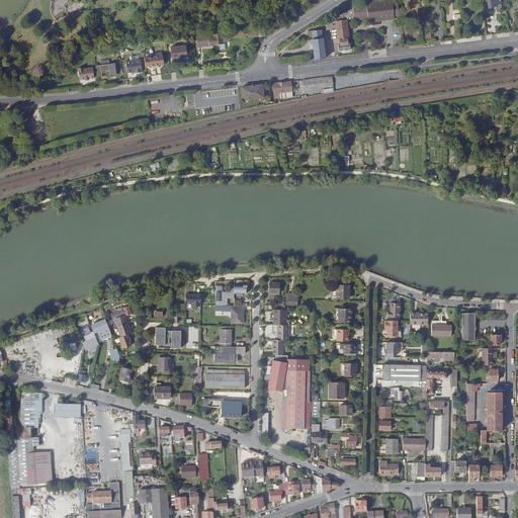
[(363,0),(364,4),(366,3),(366,5),(353,7),(353,9),(345,12),(345,14),(344,14),(344,13),(343,13),(343,14),(342,14),(342,13),(331,18),(332,22),(337,28),(338,40),(340,40),(341,45),(339,45),(339,51),(343,51),(347,51),(347,50),(351,50),(350,44),(348,44),(347,39),(349,39),(348,27),(347,27),(346,21),(347,21),(347,19),(368,17),(369,25),(370,25),(370,24),(374,24),(380,23),(379,20),(395,18),(395,16),(400,15),(397,0),(363,0)]
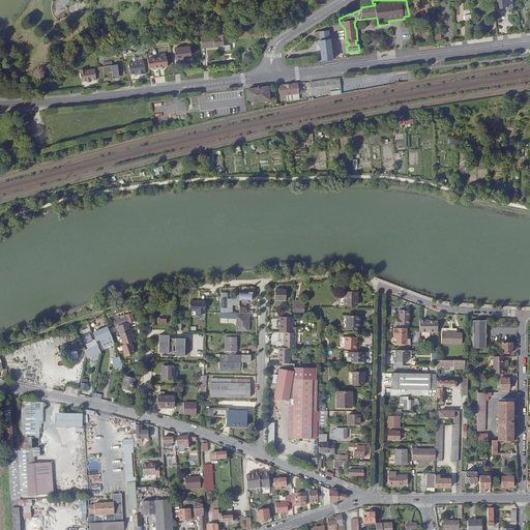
[(512,4),(511,0),(496,0),(497,2),(498,2),(499,9),(500,8),(500,9),(504,9),(504,8),(505,8),(505,5),(512,4)]
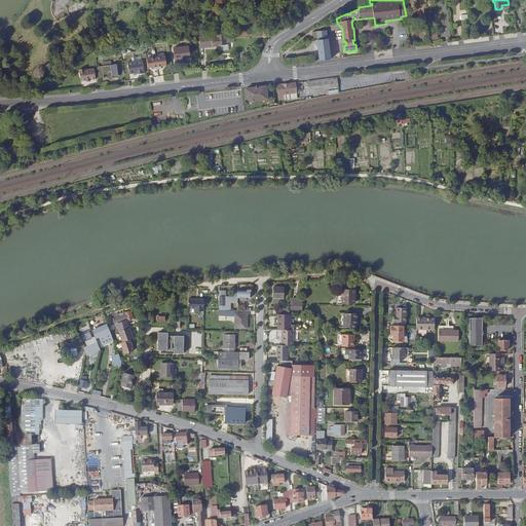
[(327,31),(316,32),(317,40),(316,40),(320,61),(331,60),(328,39),(327,31)]
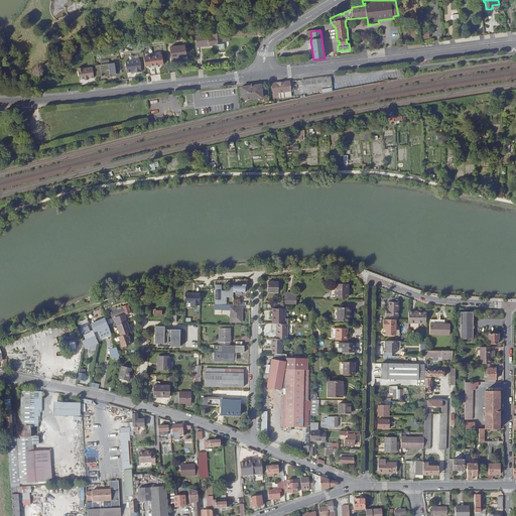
[(420,30),(421,39),(429,38),(428,30),(420,30)]
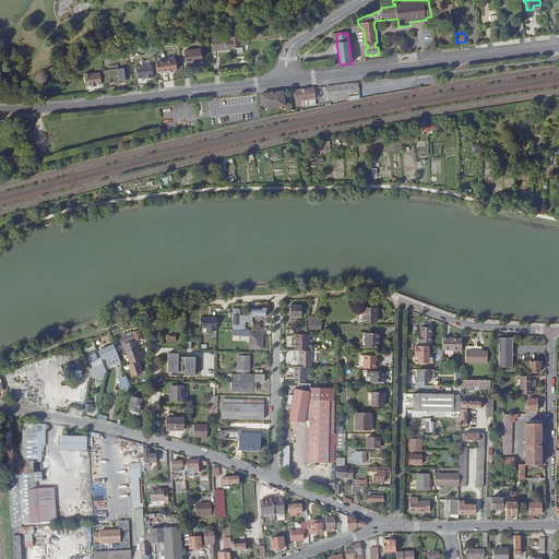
[(180,59),(181,64),(186,64),(186,66),(193,64),(193,60),(201,59),(200,48),(183,50),(185,58),(180,59)]
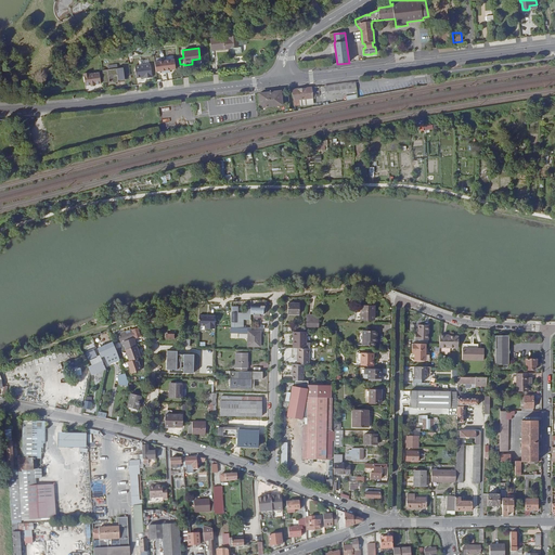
[(175,60),(155,62),(156,72),(176,69),(175,60)]
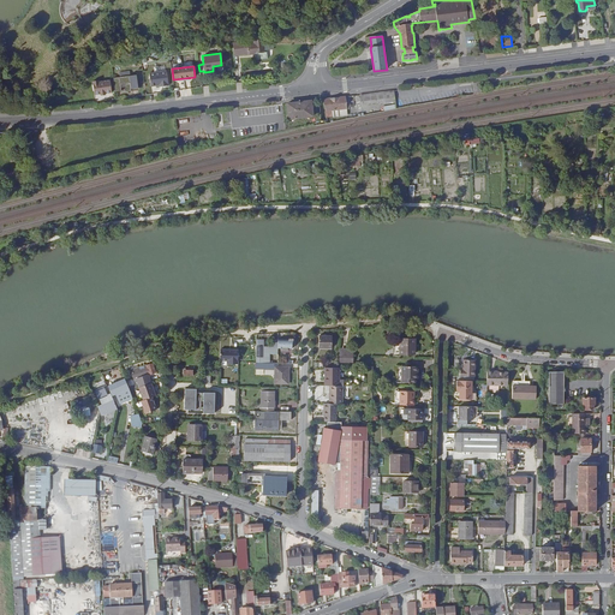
[(166,70),(149,73),(151,90),(169,87),(166,70)]
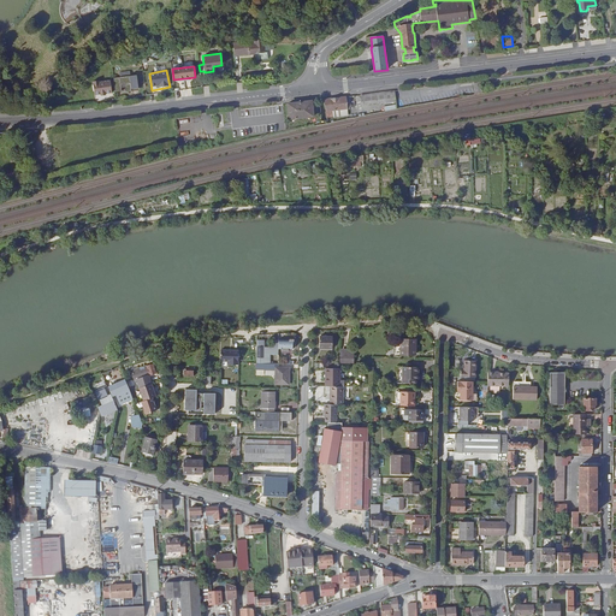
[(117,93),(140,89),(137,76),(130,76),(129,71),(120,72),(120,77),(114,78),(117,93)]
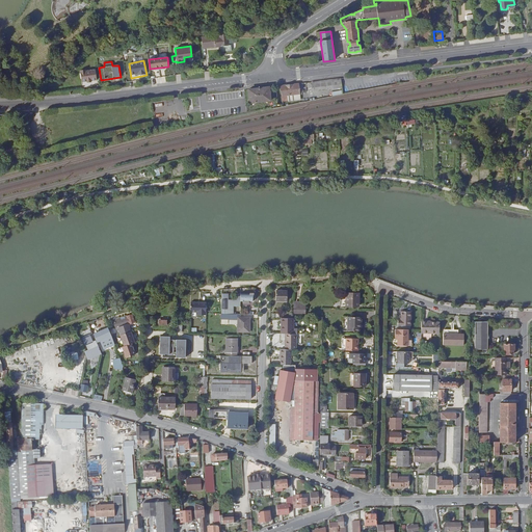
[(96,69),(80,71),(82,85),(98,82),(96,69)]
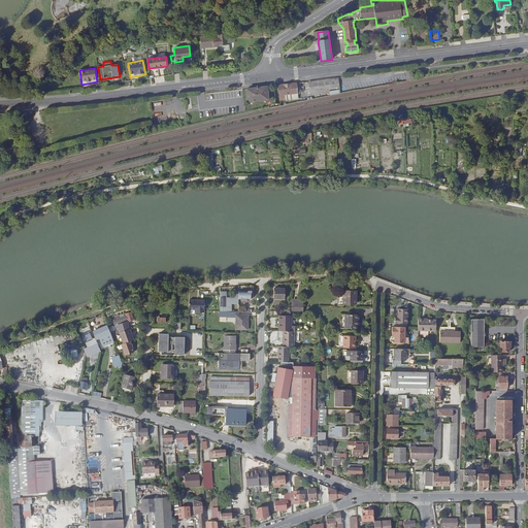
[(338,78),(311,81),(311,87),(312,90),(339,87),(338,78)]
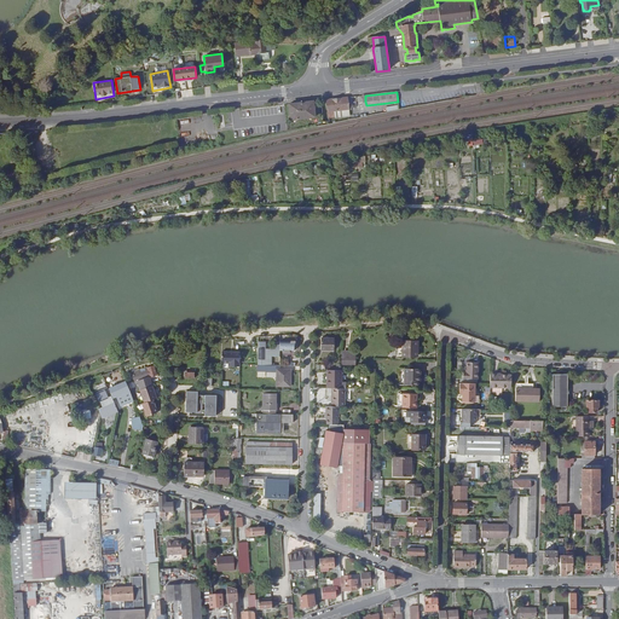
[(350,109),(348,97),(327,100),(328,113),(335,111),(350,110),(350,109)]
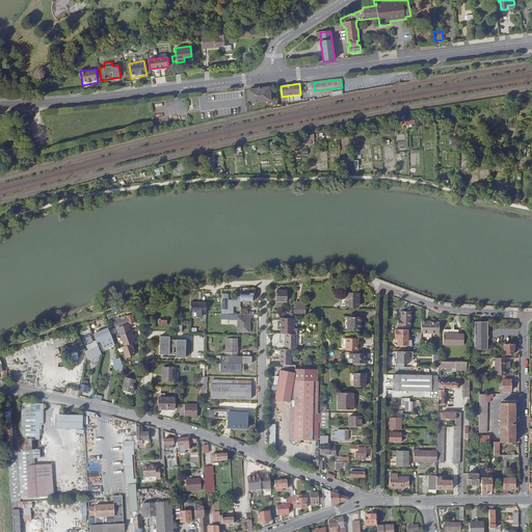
[(269,87),(248,89),(250,103),(271,101),(269,87)]
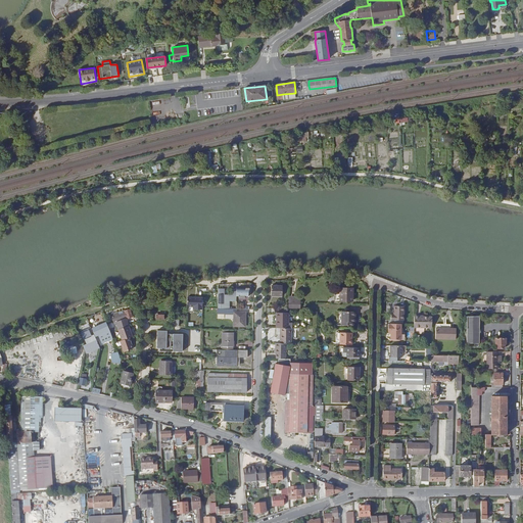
[(308,141),(307,133),(297,133),(297,141),(308,141)]
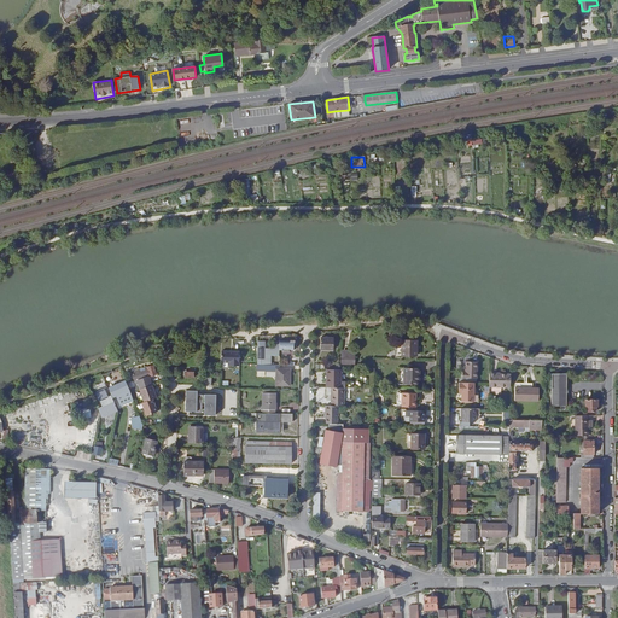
[(24,182),(21,170),(15,173),(17,180),(10,182),(11,186),(24,182)]
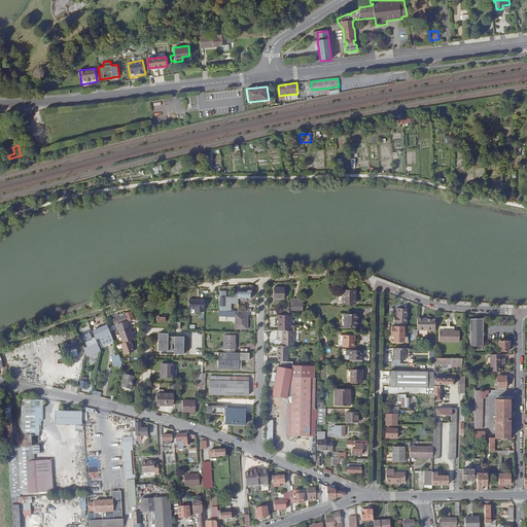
[(273,297),(284,297),(284,287),(274,287),(273,297)]
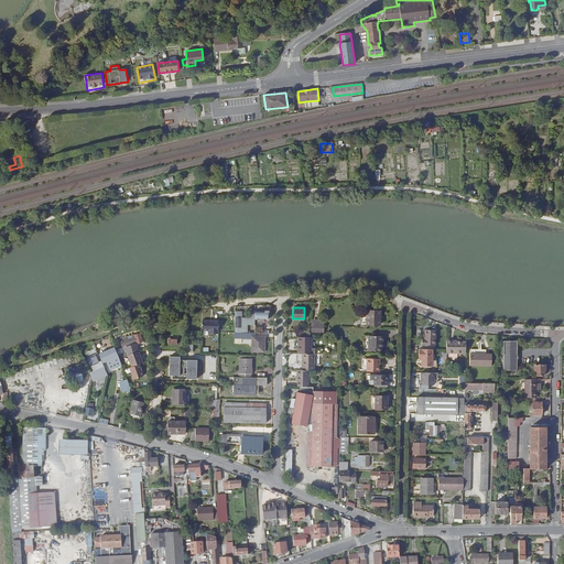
[(380,312),(367,312),(367,318),(367,327),(379,327),(379,318),(380,318),(380,312)]
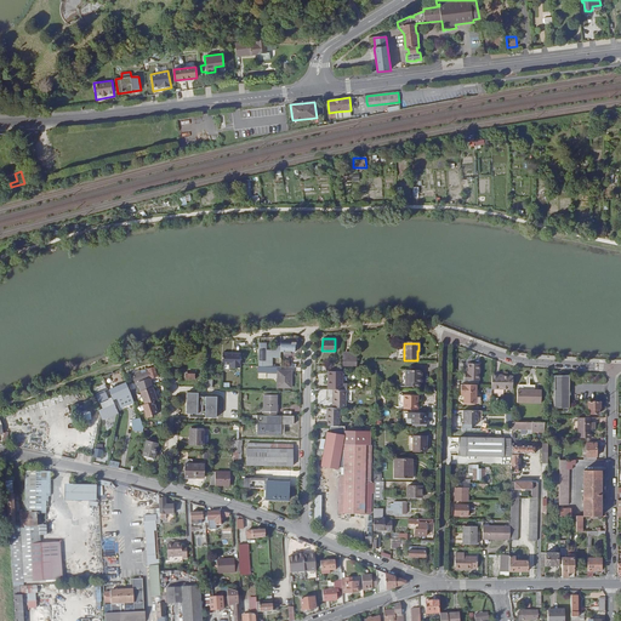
[(265,345),(258,345),(258,348),(258,351),(260,351),(260,360),(258,360),(258,366),(271,368),(272,360),(271,360),(271,357),(265,357),(266,351),(265,351),(265,345)]
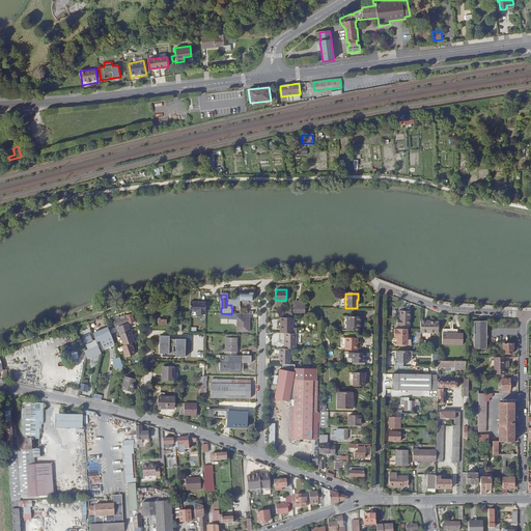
[(190,311),(197,311),(197,314),(206,314),(206,302),(190,301),(190,311)]
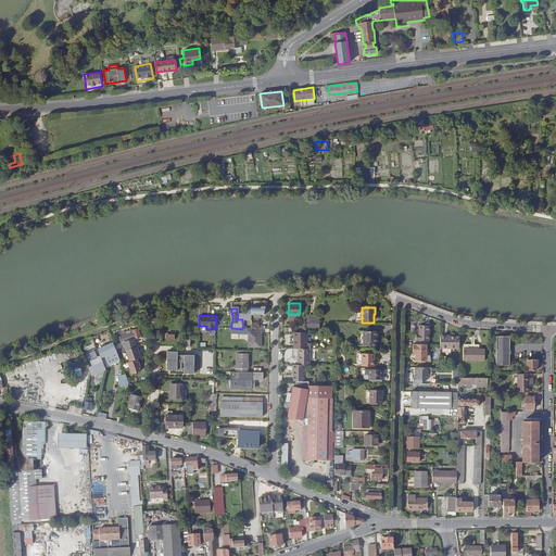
[(251,329),(262,329),(262,325),(257,325),(254,321),(254,320),(251,320),(251,329)]
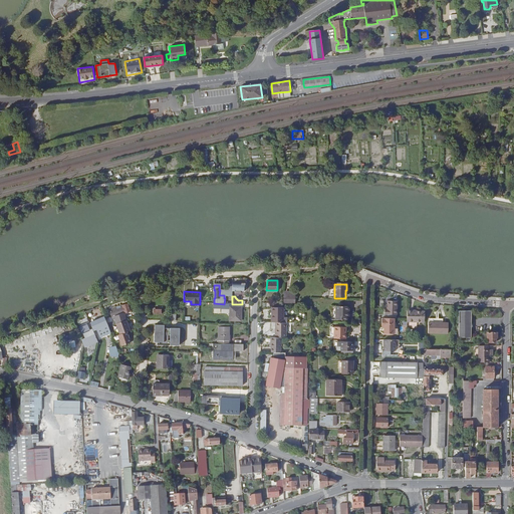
[(383,315),(396,315),(396,301),(386,301),(386,310),(383,310),(383,315)]
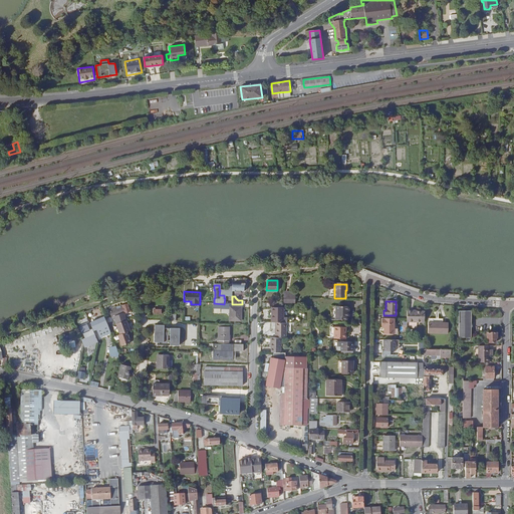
[(111,317),(105,318),(108,326),(114,324),(112,316),(124,313),(131,312),(127,304),(122,306),(123,308),(116,310),(115,307),(109,309),(111,317)]
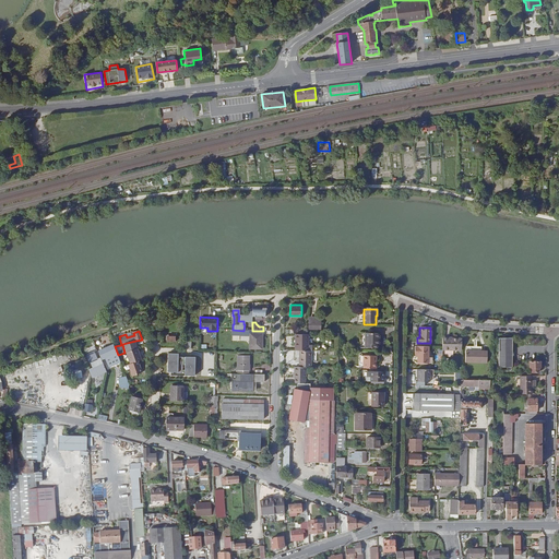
[(250,334),(250,341),(249,349),(262,349),(262,334),(250,334)]
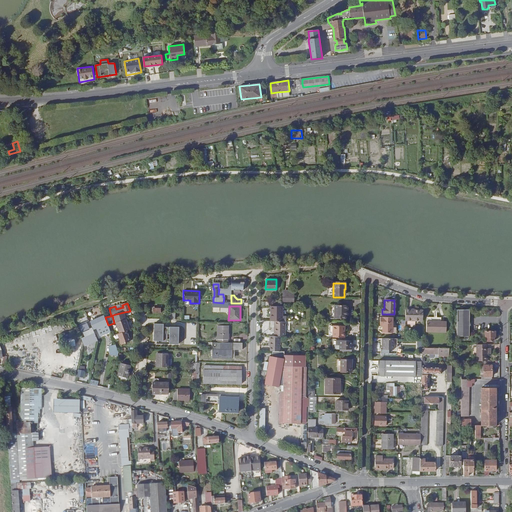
[(282,306),(280,306),(270,306),(270,311),(271,311),(271,321),(274,321),(282,321),(282,306)]
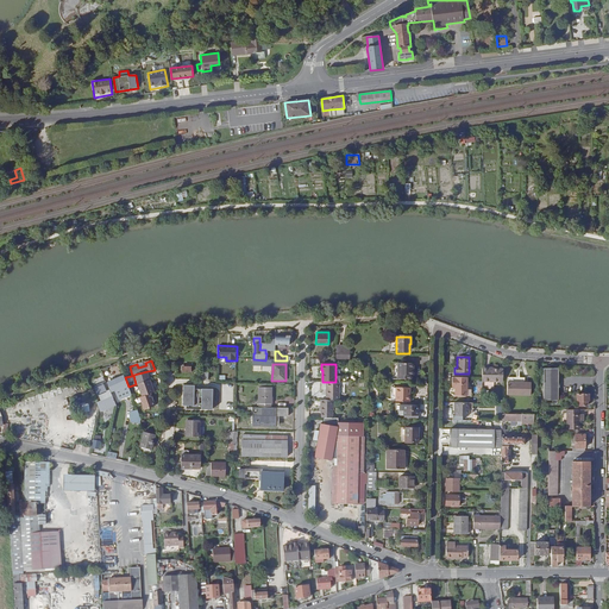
[(413,365),(399,364),(397,381),(410,381),(410,375),(413,375),(413,365)]
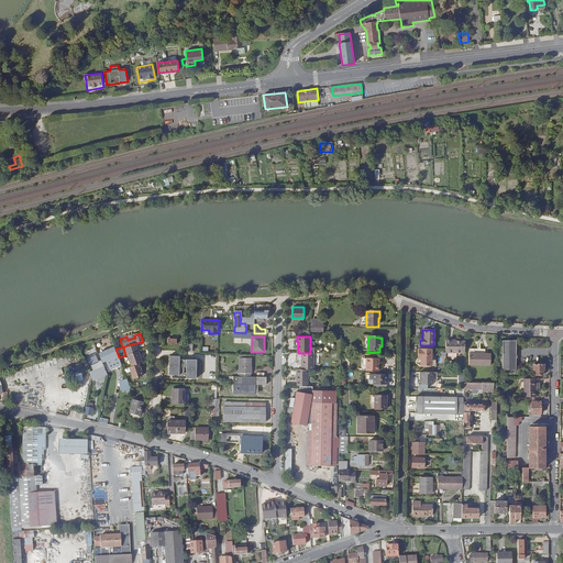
[(450,340),(445,340),(445,349),(445,352),(461,352),(461,341),(450,341),(450,340)]
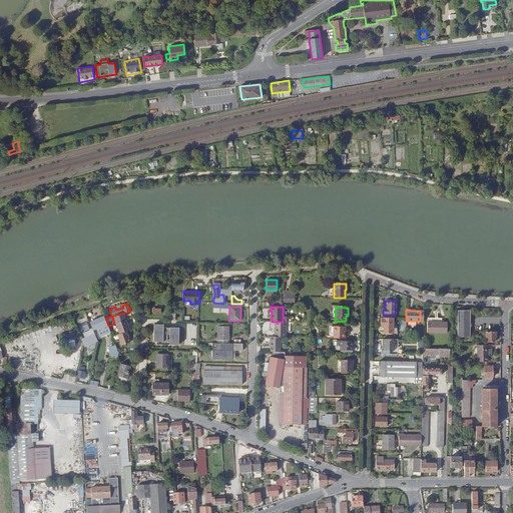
[(470,310),(458,310),(457,337),(470,337),(470,328),(471,326),(471,324),(470,322),(470,310)]
